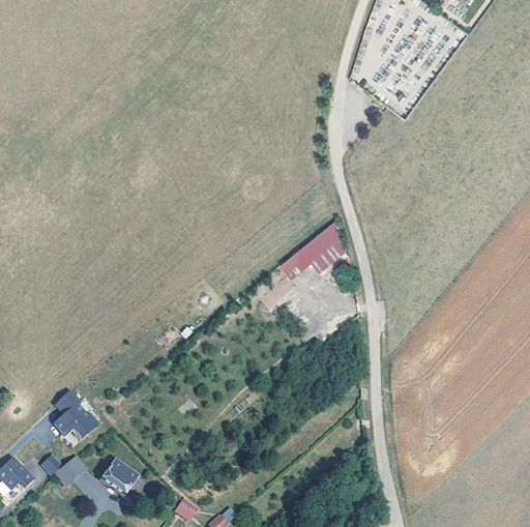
[(437,8),(447,17),(451,11),(440,4),(437,8)]
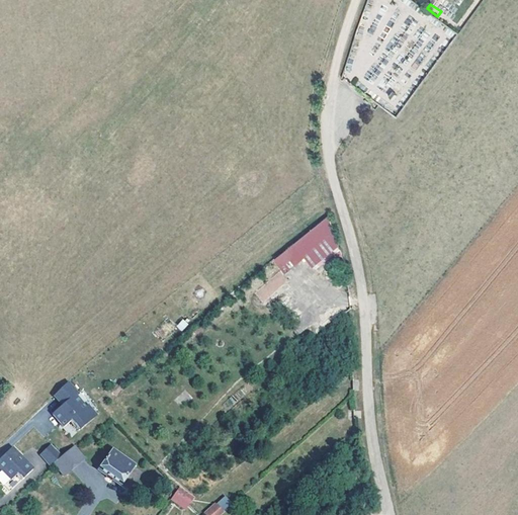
[(305,254),(293,242),(278,254),(285,261),(291,256),(295,261),(305,254)]
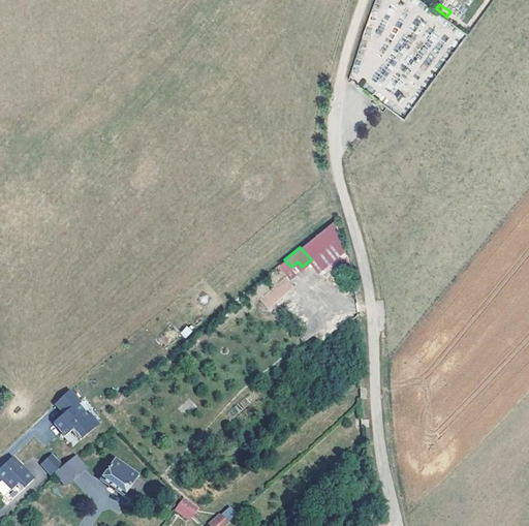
[(259,297),(269,307),(293,283),(284,274),(259,297)]
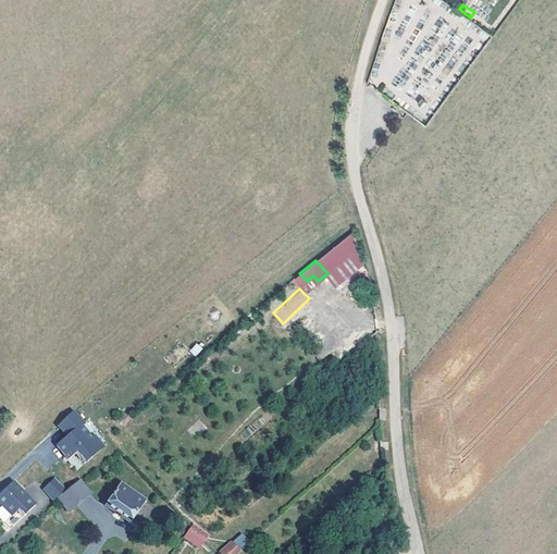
[(195,354),(202,346),(197,340),(188,347),(195,354)]
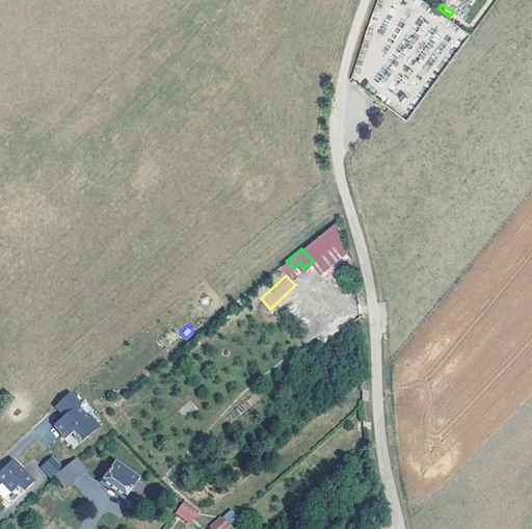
[(68,394),(53,406),(62,417),(52,426),(64,440),(71,432),(79,442),(97,426),(88,416),(86,418),(75,406),(78,404),(68,394)]
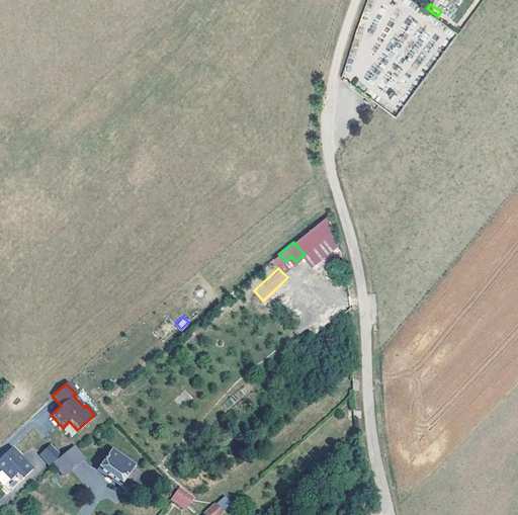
[(51,445),(39,454),(50,465),(53,463),(62,455),(51,445)]
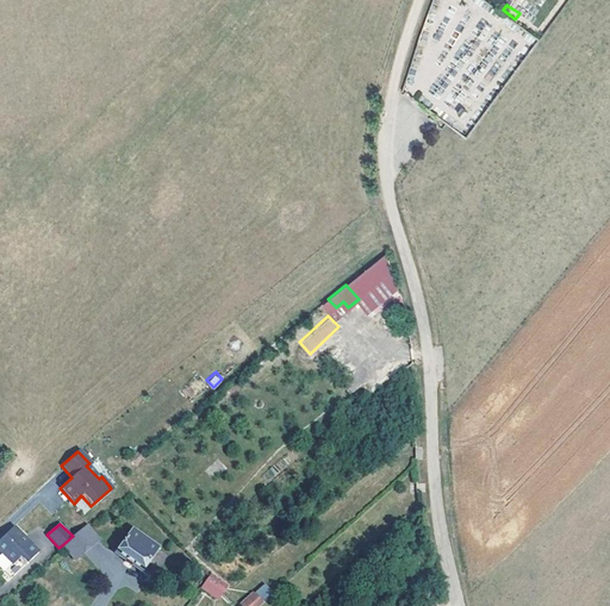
[(73,536),(62,545),(74,560),(99,539),(86,525),(73,536)]
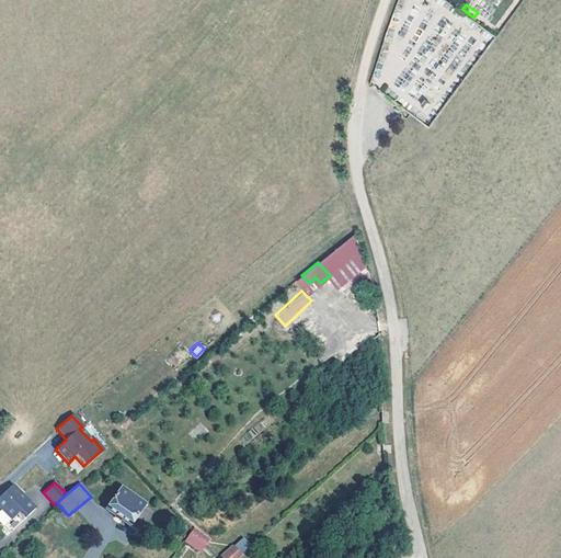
[(13,486),(0,497),(0,507),(12,520),(18,514),(23,521),(36,510),(13,486)]
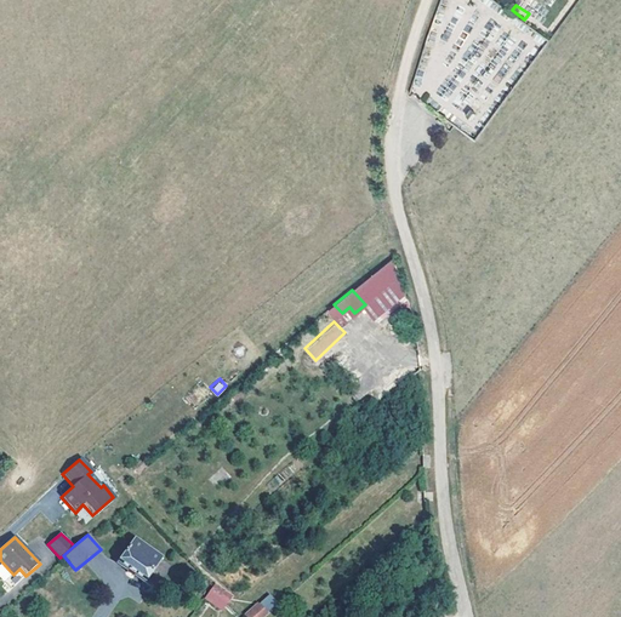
[(161,559),(135,541),(119,563),(146,582),(161,559)]
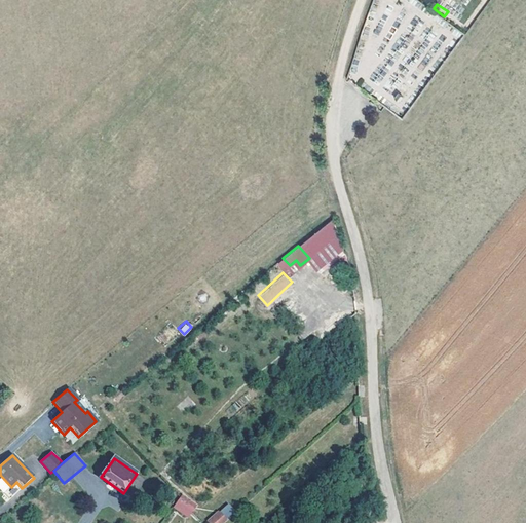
[(179,498),(174,506),(184,514),(190,506),(179,498)]
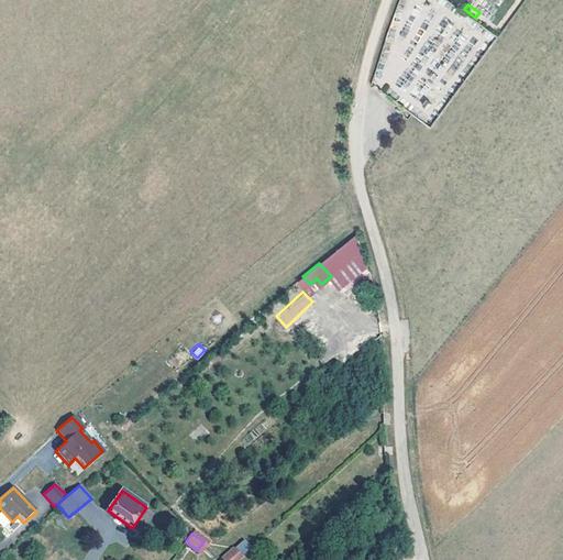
[(227,559),(235,559),(253,544),(243,534),(222,555),(227,559)]
